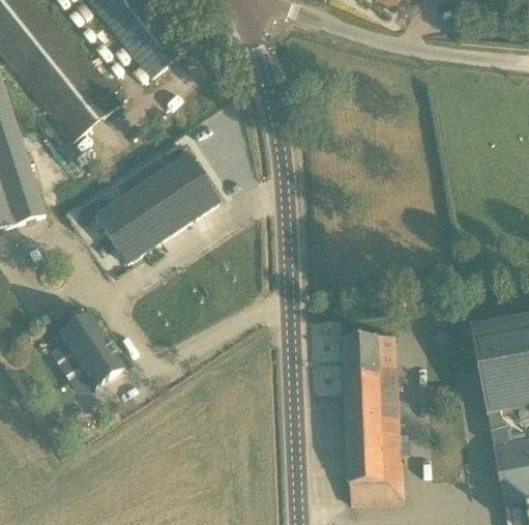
[(0,51),(72,141),(119,104),(34,0),(0,0),(0,51)]
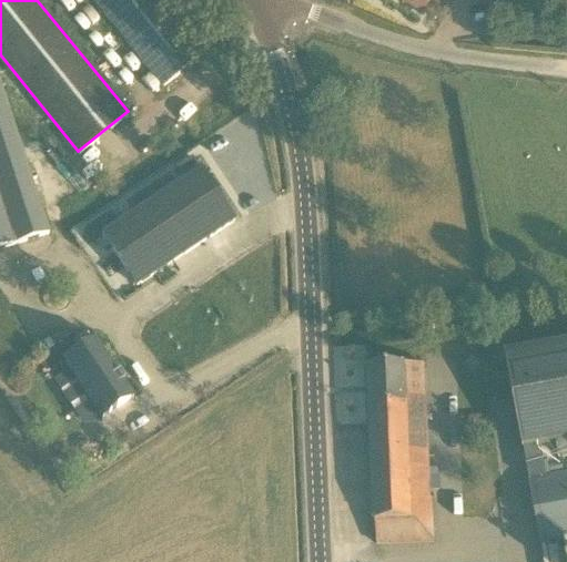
[(94,0),(162,83),(203,50),(162,0),(94,0)]
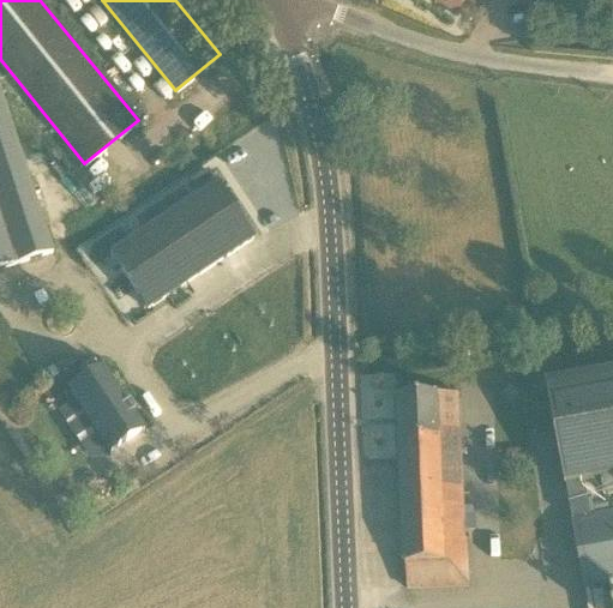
[(434,0),(456,12),(462,0),(479,0),(434,0)]
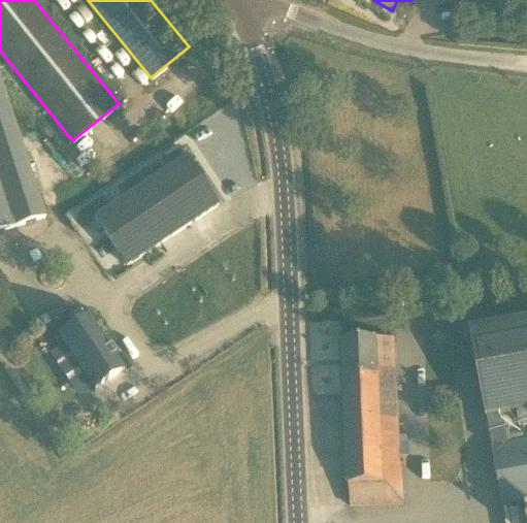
[(0,228),(44,214),(0,77),(0,228)]
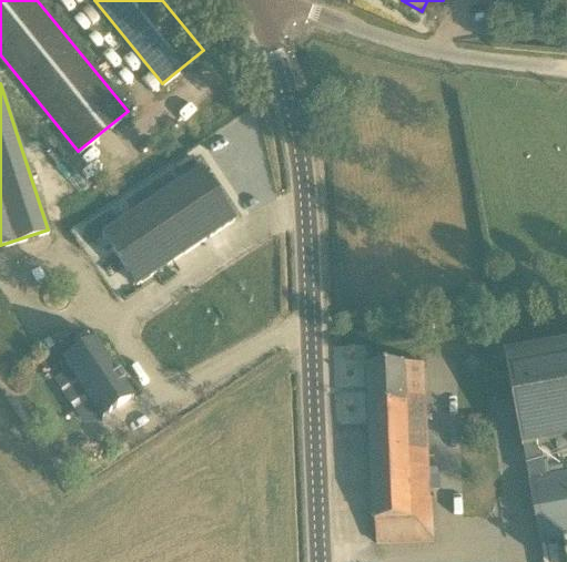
[(100,232),(135,283),(233,217),(199,165),(100,232)]
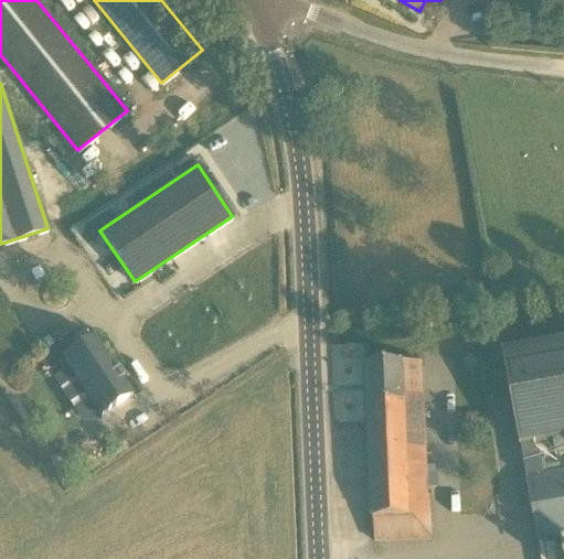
[(129,391),(89,333),(87,334),(88,336),(60,356),(59,354),(56,355),(96,414),(97,412),(96,410),(126,390),(127,393),(129,391)]
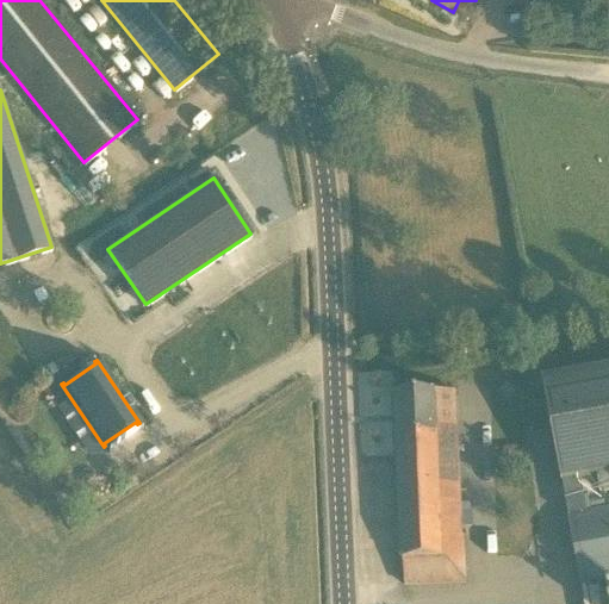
[(541,377),(566,510),(586,506),(578,472),(608,466),(608,367),(544,380),(542,377),(541,377)]
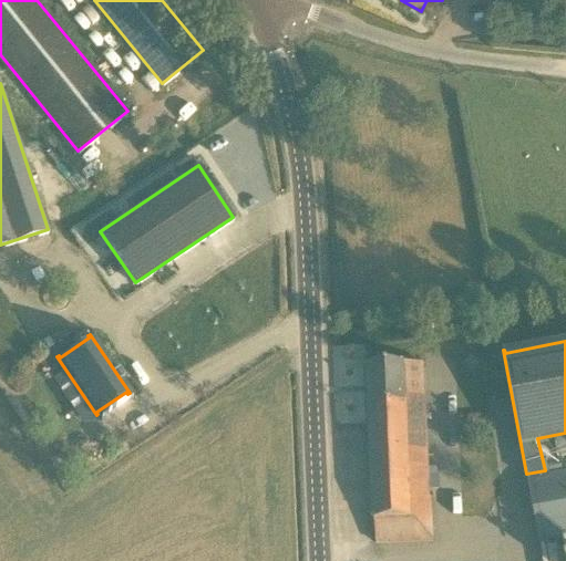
[(408,395),(407,361),(367,362),(374,539),(431,537),(430,496),(426,496),(423,416),(425,416),(425,394),(408,395)]
